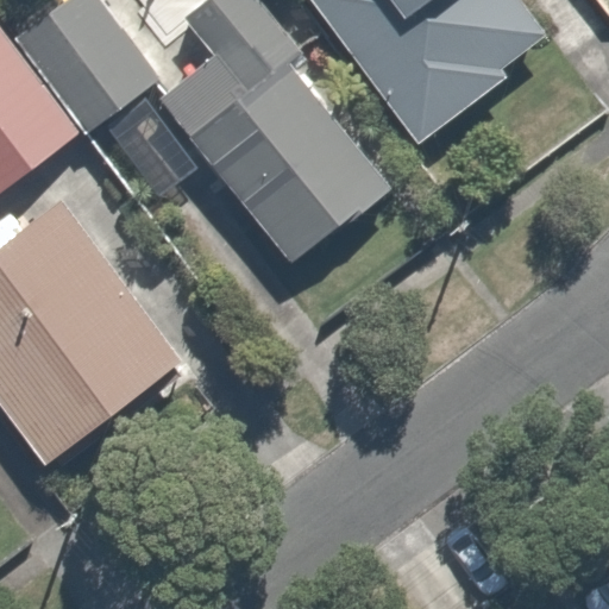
[(100,0),(46,0),(2,30),(71,133),(83,125),(131,196),(201,149),(163,94),(158,86),(100,0)]
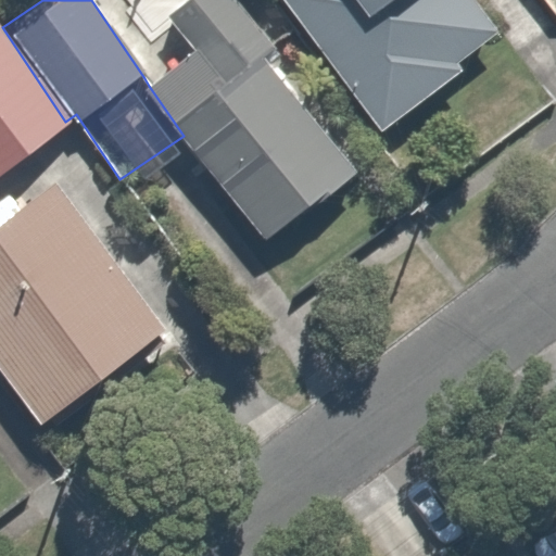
[(173,0),(167,4),(193,45),(144,78),(149,86),(184,136),(254,241),(361,168),(257,15),(247,0),(173,0)]
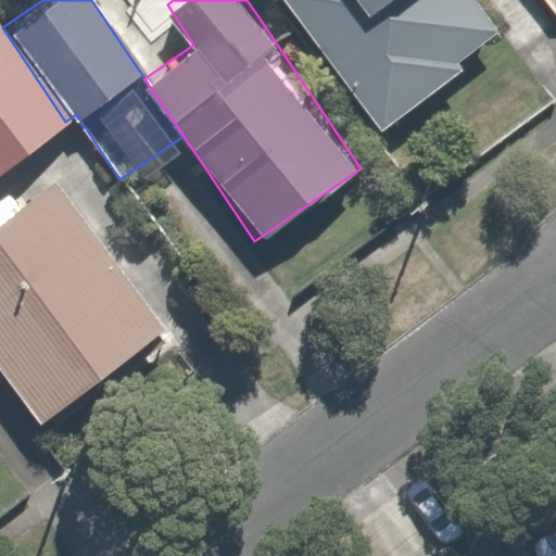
[(472,0),(280,0),(382,131),(463,70),(457,62),(497,32),(472,0)]
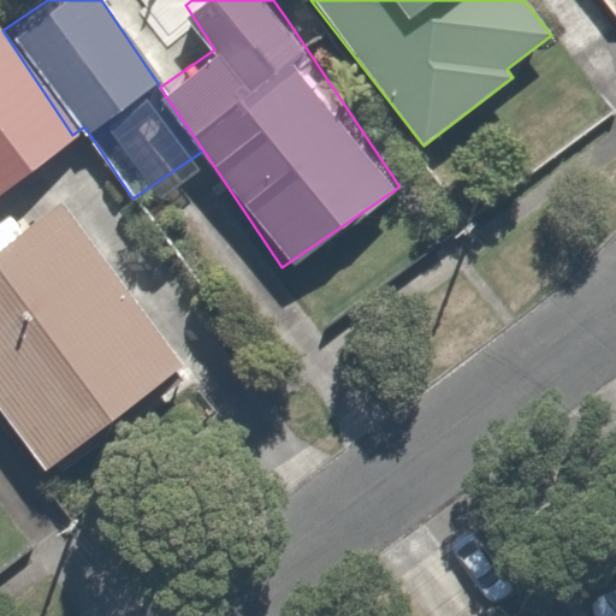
[(0,25),(0,183),(72,135),(3,30),(0,25)]
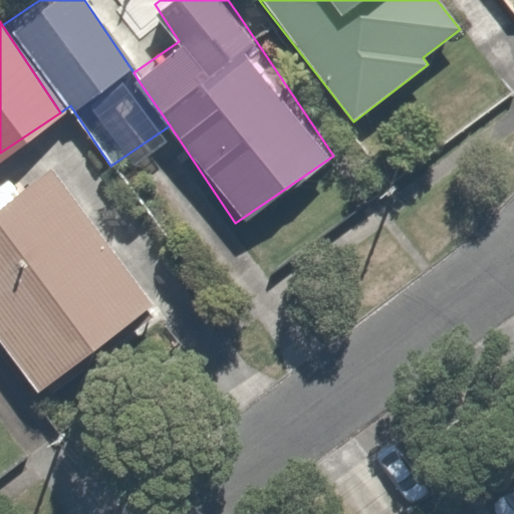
[(46,150),(0,182),(0,329),(45,394),(162,311),(46,150)]
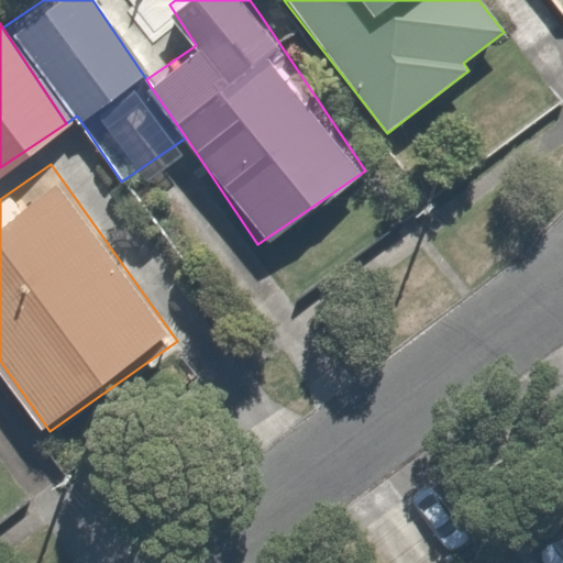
All buildings are outlined.
